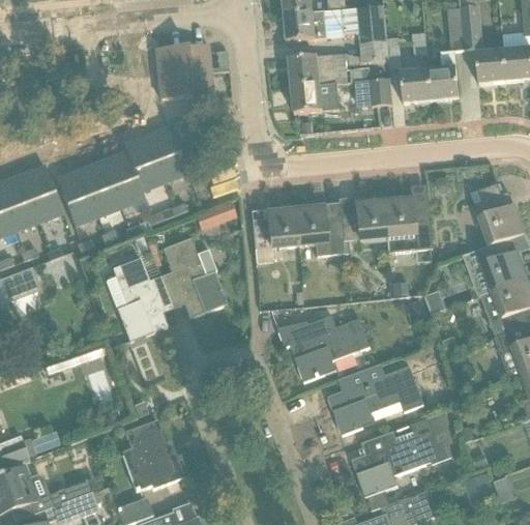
[(283,0),(284,13),(313,10),(312,0),(283,0)]
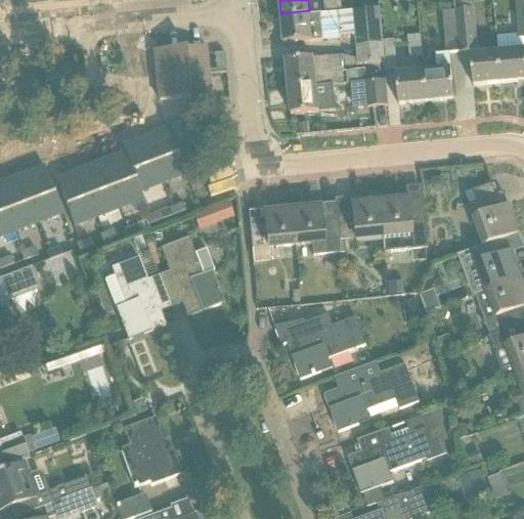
[(324,0),(325,8),(337,7),(336,0),(324,0)]
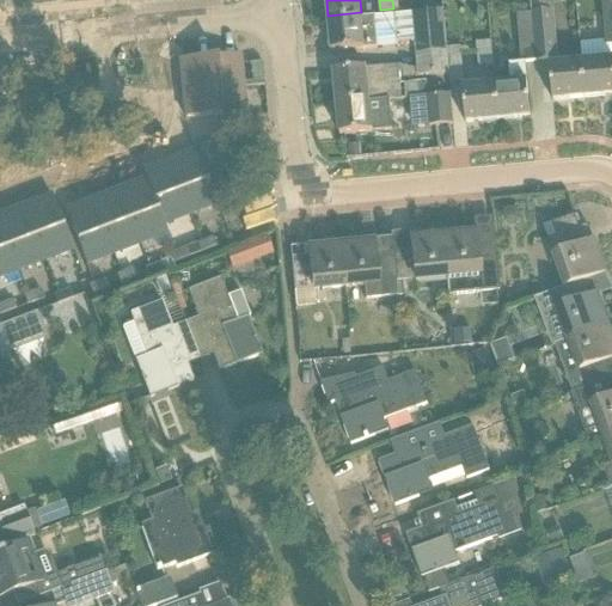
[(520,8),(515,10),(519,59),(538,57),(532,0),(530,0),(531,8),(520,8)]
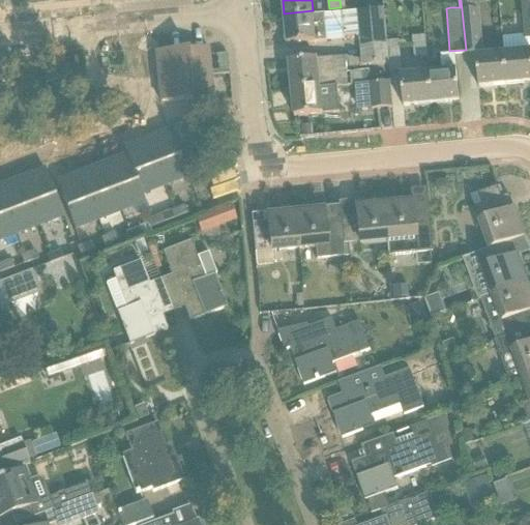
[(461,0),(466,50),(477,49),(472,0),(461,0)]
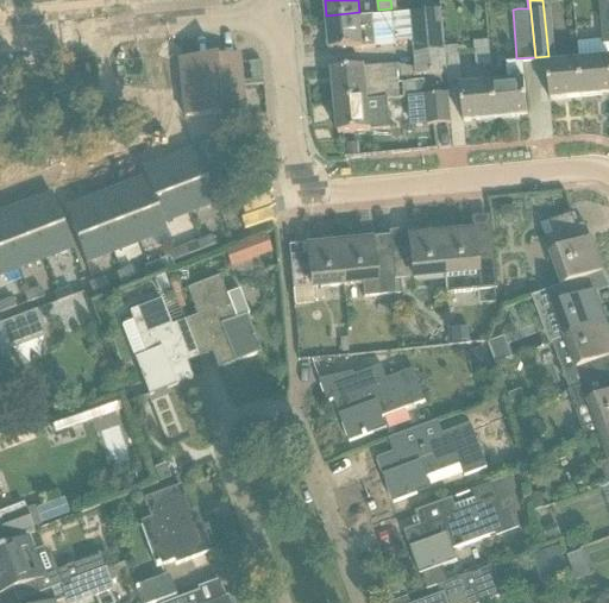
[(597,0),(602,42),(608,41),(608,0),(597,0)]
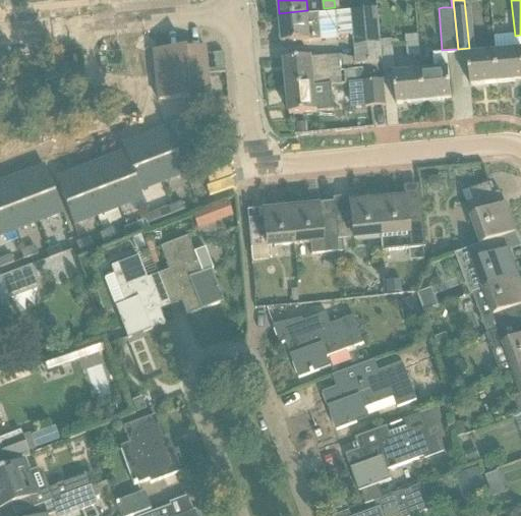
[(352,31),(353,42),(381,40),(381,36),(379,36),(377,4),(350,6),(352,31)]
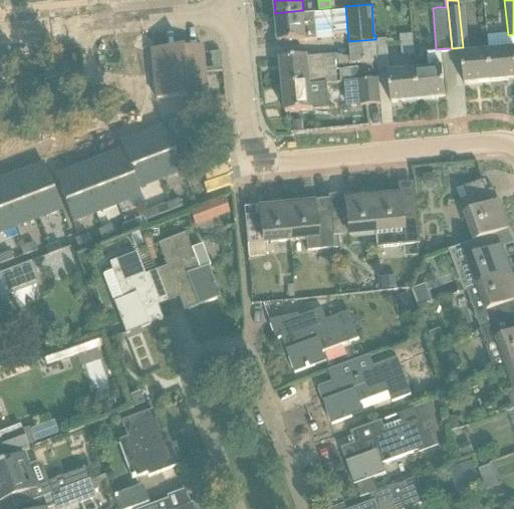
[(303,10),(275,13),(278,40),(298,38),(306,37),(330,34),(334,32),(347,30),(345,6),(330,7),(319,8),(303,10)]
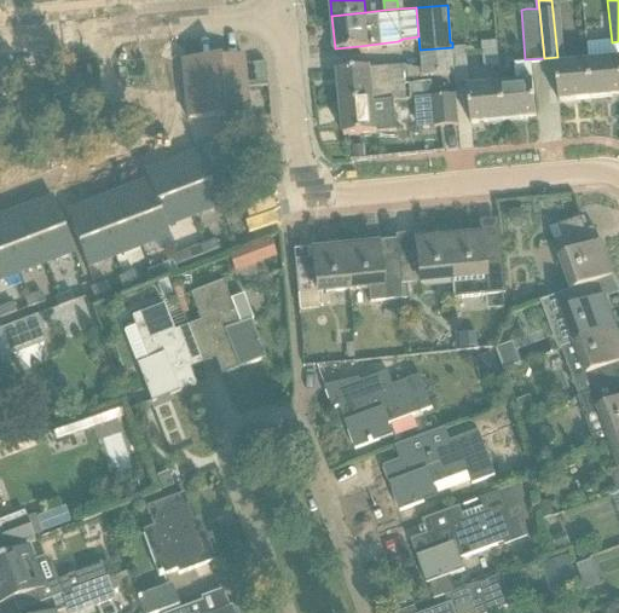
[(481,38),(484,63),(498,62),(497,36),(481,38)]
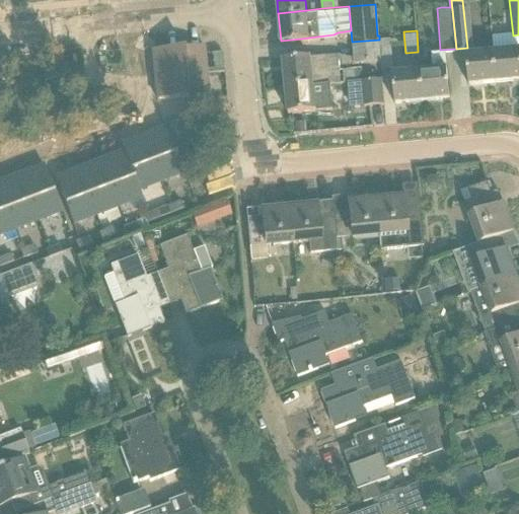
[(391,64),(389,34),(379,35),(379,40),(381,58),(380,58),(380,65),(380,67),(382,67),(391,66),(391,64)]
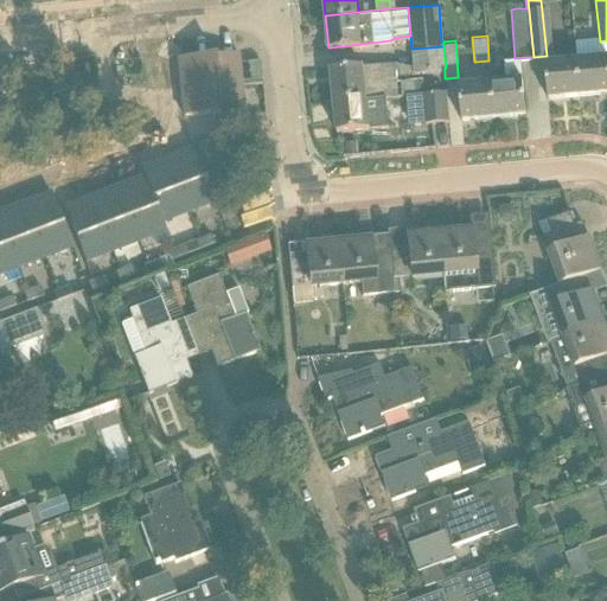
[(446,68),(443,46),(411,49),(414,64),(414,70),(445,68),(446,68)]
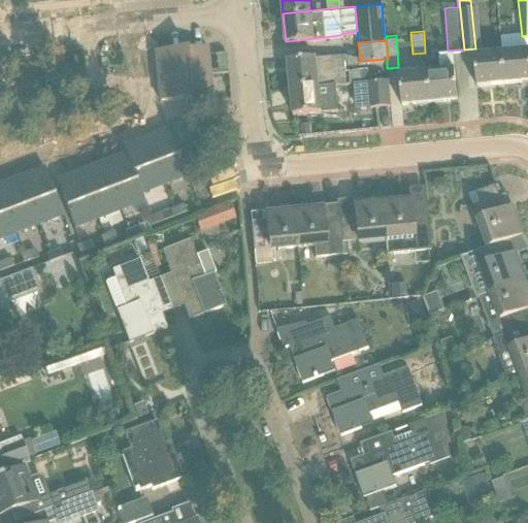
[(155,48),(157,73),(208,68),(206,43),(155,48)]
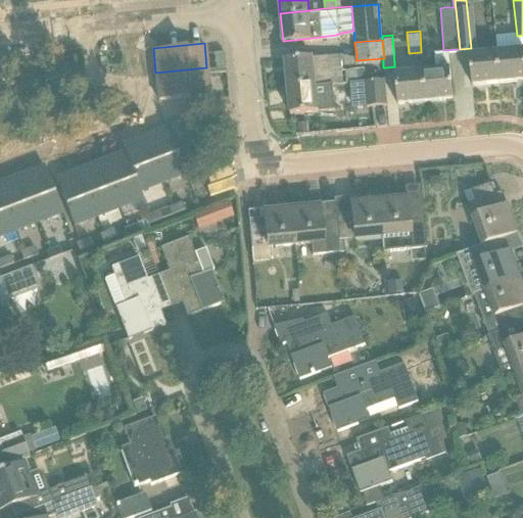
[(522,47),(497,49),(501,80),(522,77),(522,47)]
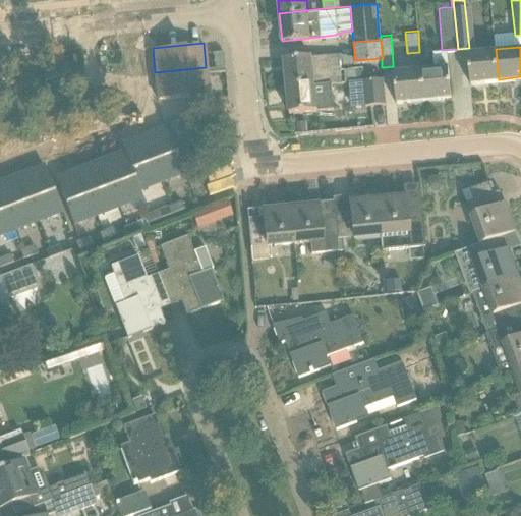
[(222,49),(213,50),(214,66),(224,65),(222,49)]
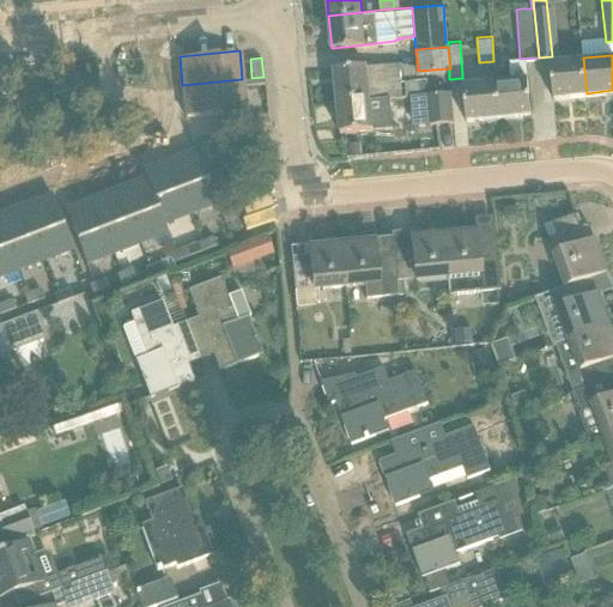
[(587,93),(583,58),(550,61),(551,72),(553,96),(587,93)]
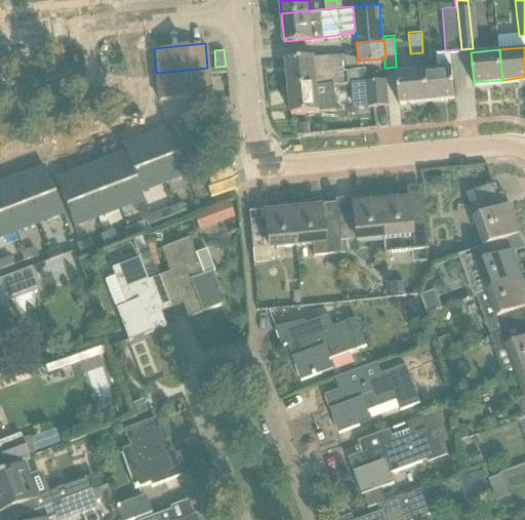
[(366,77),(365,66),(342,68),(342,63),(341,63),(340,52),(314,54),(286,57),(288,85),(317,82),(340,80),(344,80),(366,77)]
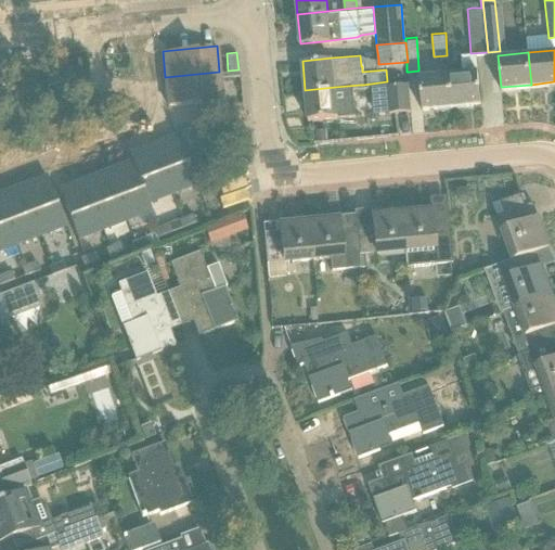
[(378,59),(360,55),(361,66),(362,66),(378,64),(378,59)]
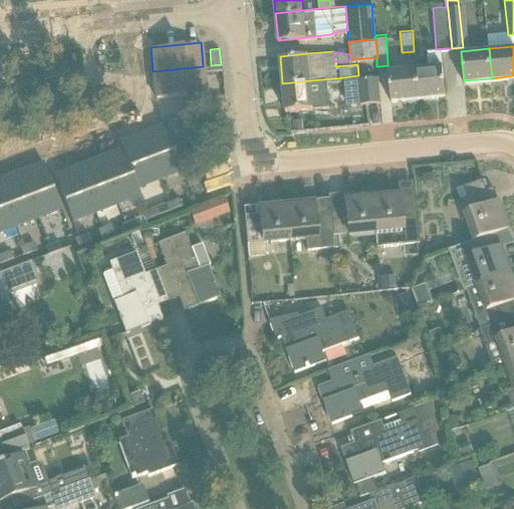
[(429,66),(416,67),(419,97),(445,94),(441,52),(428,53),(429,66)]
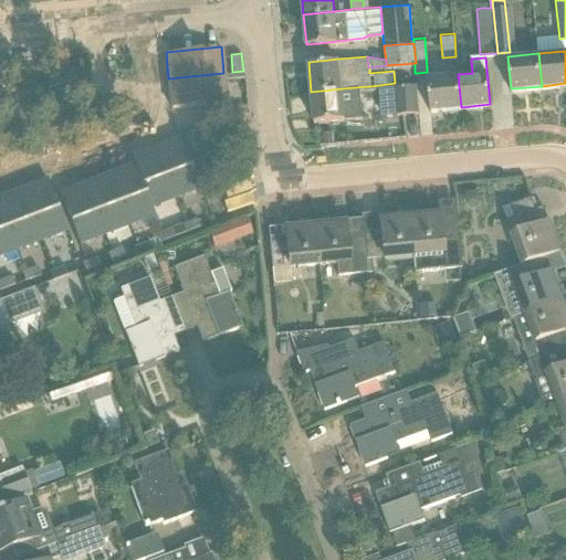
[(223,73),(168,78),(171,105),(227,101),(223,73)]
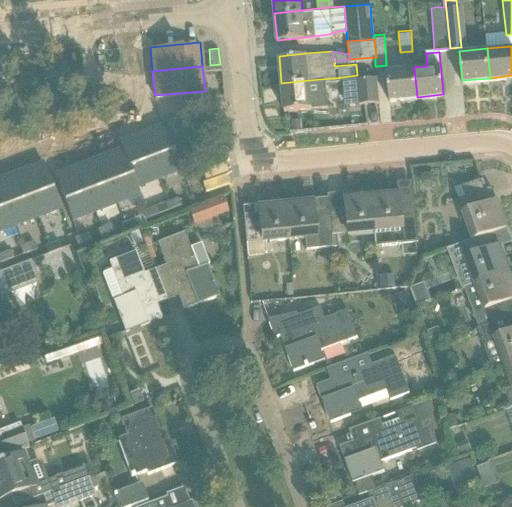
[(417,97),(414,67),(386,69),(389,99),(417,97)]
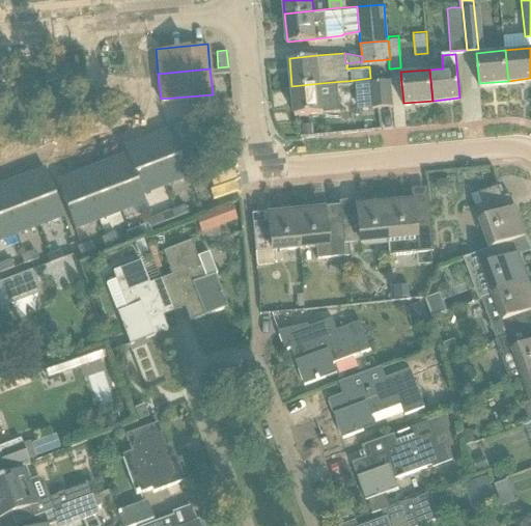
[(390,79),(370,80),(371,84),(373,106),(392,104),(390,79)]
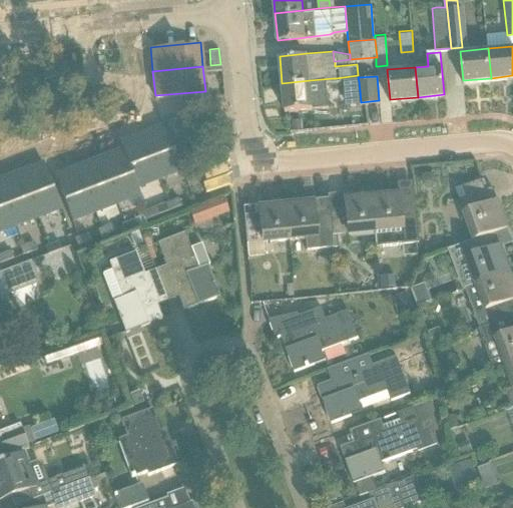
[(328,105),(326,78),(310,80),(282,83),(285,109),(328,105)]
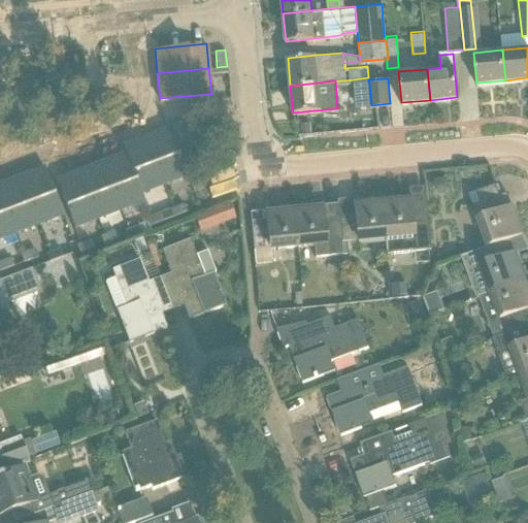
[(309,122),(299,122),(299,131),(309,130),(309,122)]
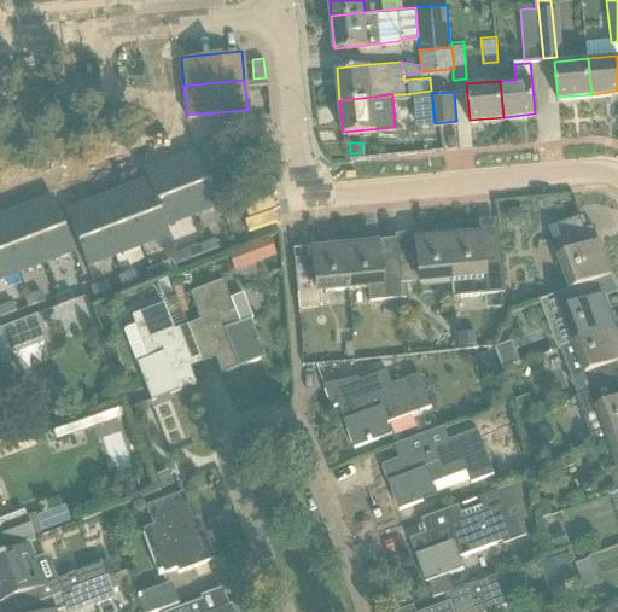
[(220,202),(199,151),(198,146),(188,150),(173,156),(194,211),(220,202)]
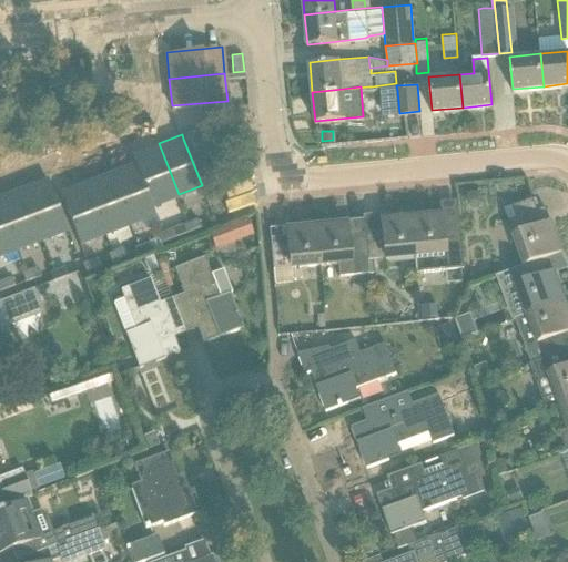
[(179,194),(159,143),(131,154),(134,162),(151,204),(152,204),(179,194)]
